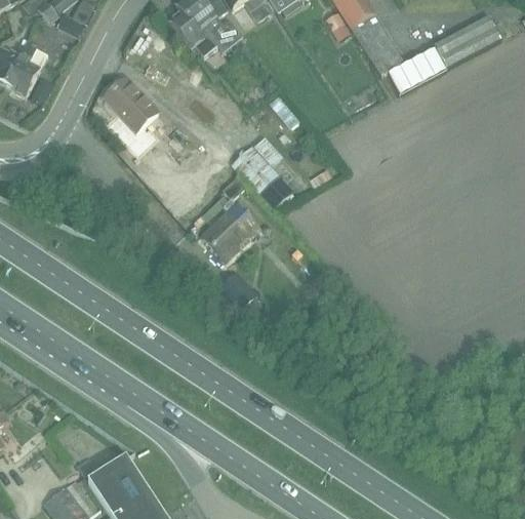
[(35,7),(41,15),(50,8),(43,0),(25,0),(21,4),(28,12),(35,7)]
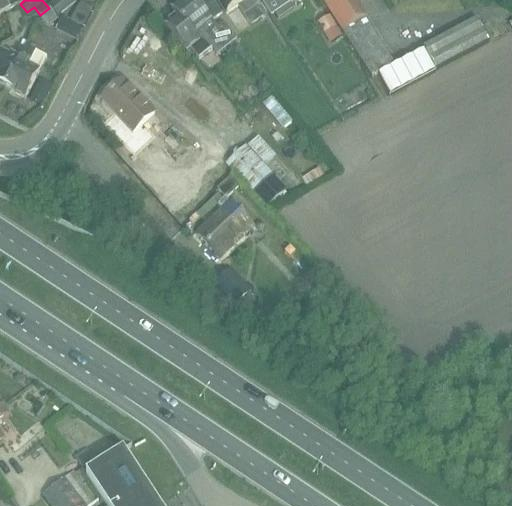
[(49,0),(46,3),(55,14),(72,0),(49,0)]
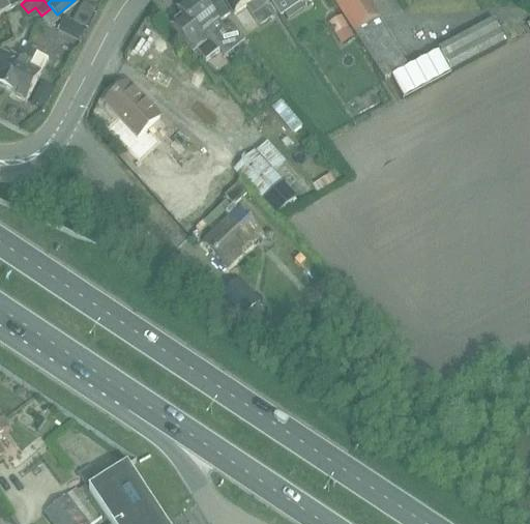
[(89,0),(85,9),(100,17),(109,0),(89,0)]
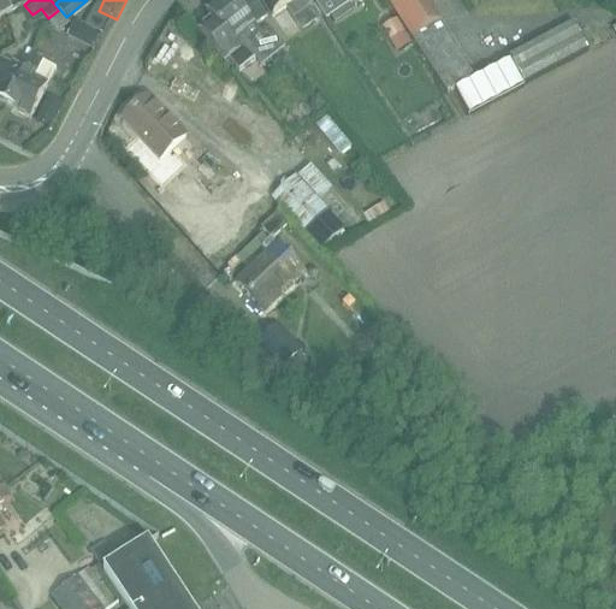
[(261,30),(244,9),(237,0),(211,0),(205,5),(212,13),(197,25),(223,57),(226,53),(237,65),(254,52),(260,60),(283,42),(268,24),(261,30)]
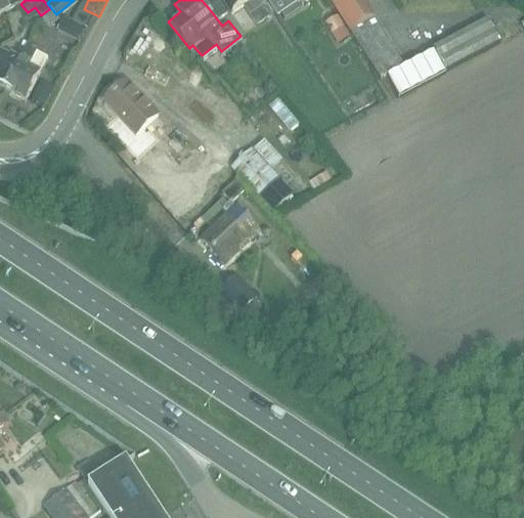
[(223,0),(231,10),(243,2),(255,20),(267,12),(258,0),(223,0)]
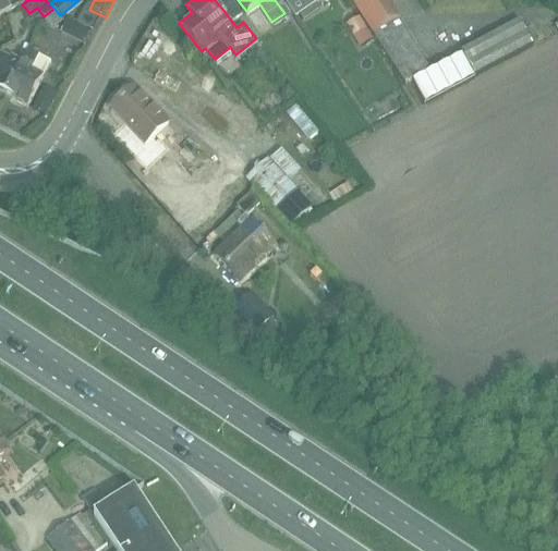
[(286,0),(294,12),(313,0),(286,0)]
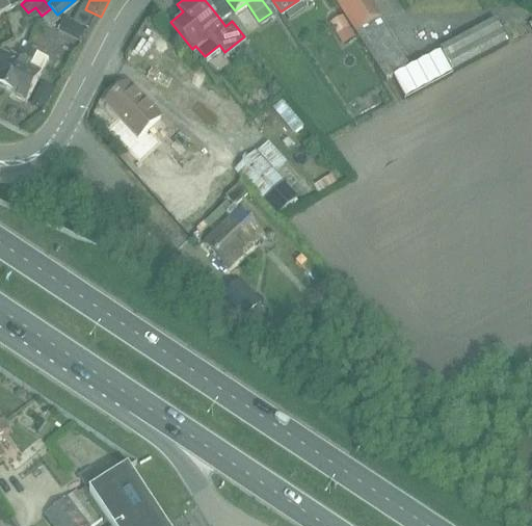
[(337,0),(355,28),(380,12),(372,0),(337,0)]
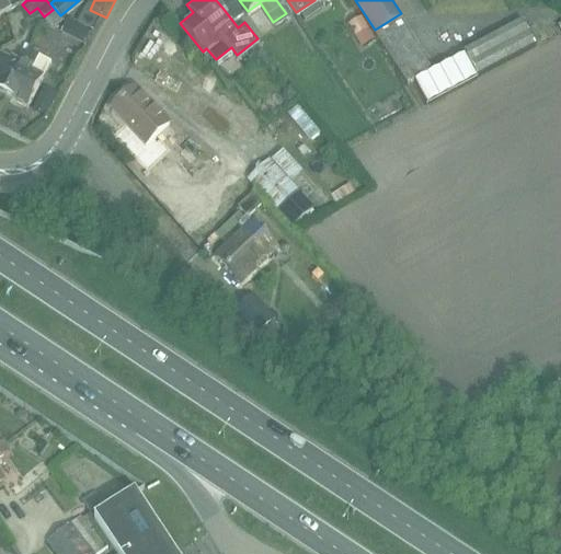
[(60,16),(54,9),(44,16),(50,24),(60,16)]
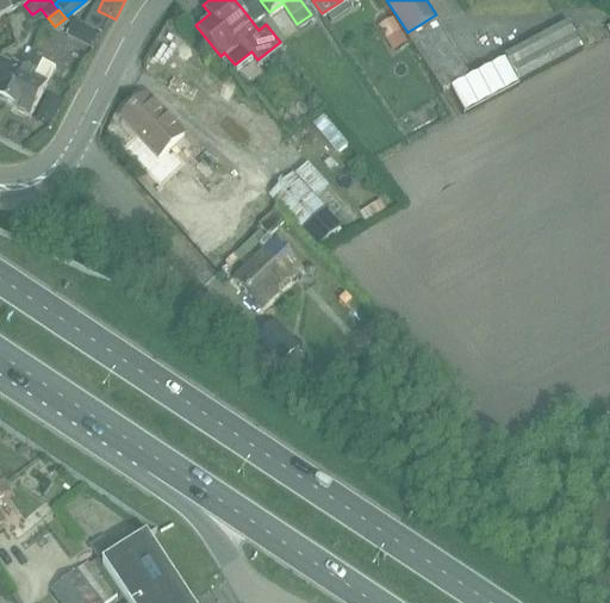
[(582,44),(567,16),(503,50),(504,54),(450,82),(464,109),(518,79),(518,78),(582,44)]
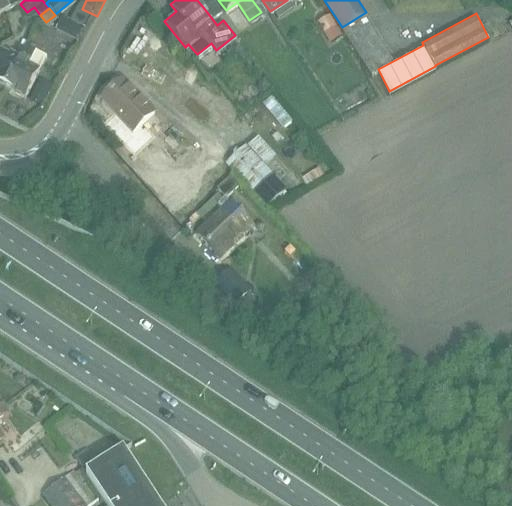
[(23,44),(3,83),(24,94),(46,52),(25,41),(23,44)]
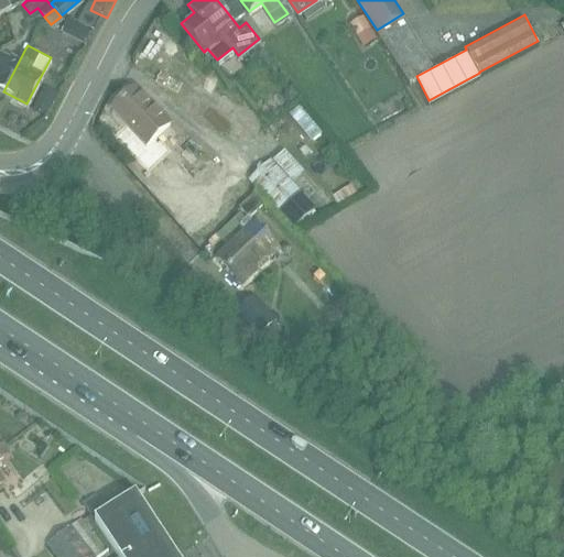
[(0,89),(3,91),(25,48),(21,46),(15,56),(9,53),(8,56),(0,52),(0,89)]
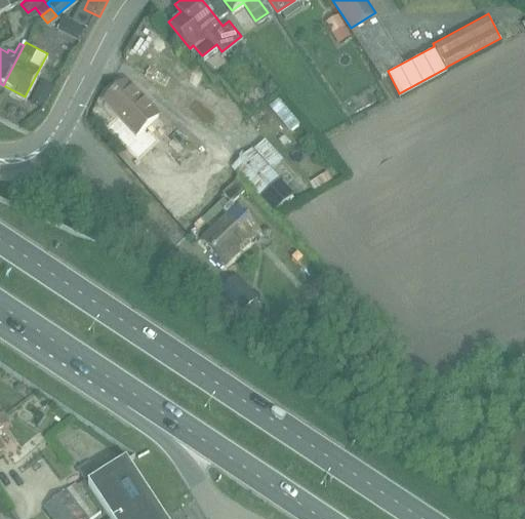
[(104,96),(135,131),(158,111),(130,81),(126,85),(122,80),(104,96)]
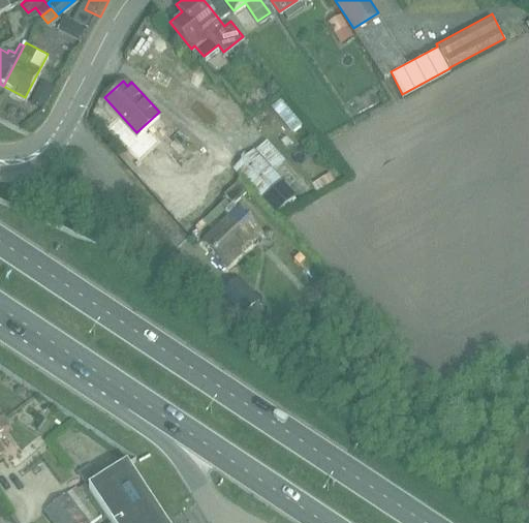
[(232,165),(275,211),(296,191),(253,145),(232,165)]
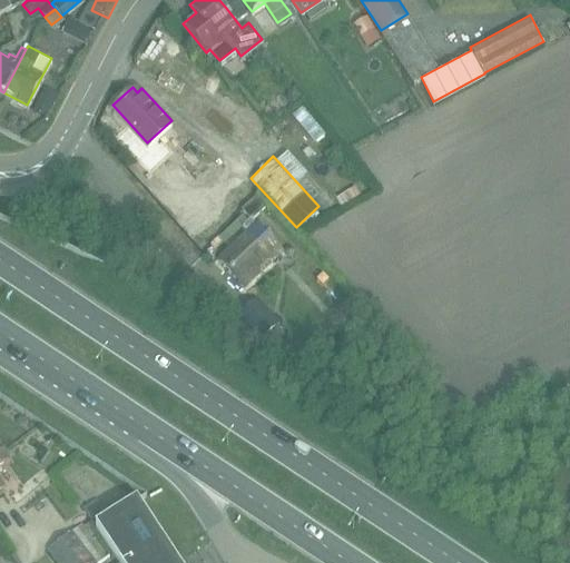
[(219,257),(243,283),(281,247),(257,221),(219,257)]
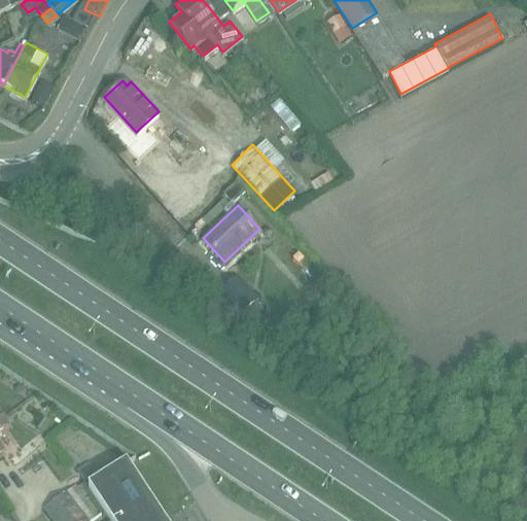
[(237,274),(236,274),(220,289),(240,311),(256,296),(237,274)]
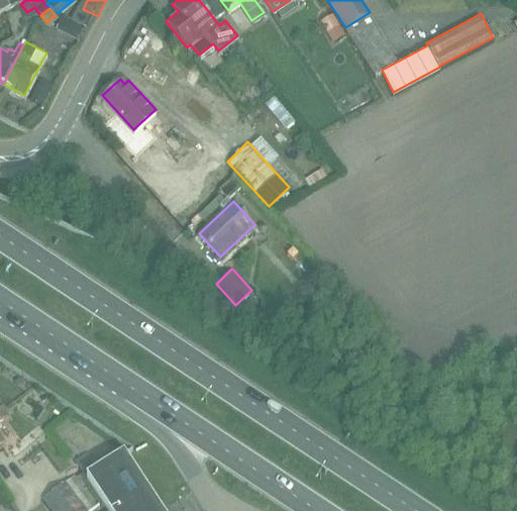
[(0,438),(2,437),(0,433),(0,421),(8,416),(0,402),(0,438)]
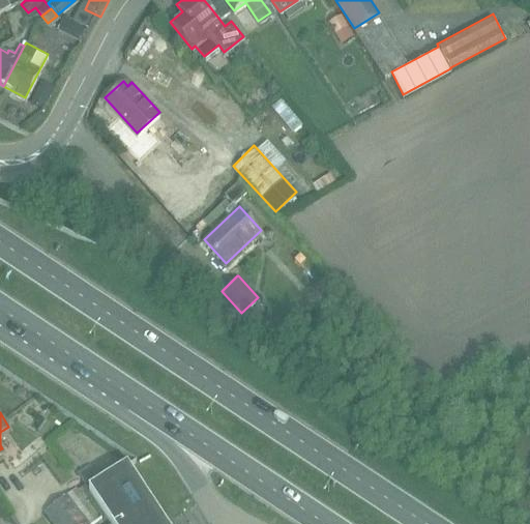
[(170,523),(126,460),(88,485),(113,523),(170,523)]
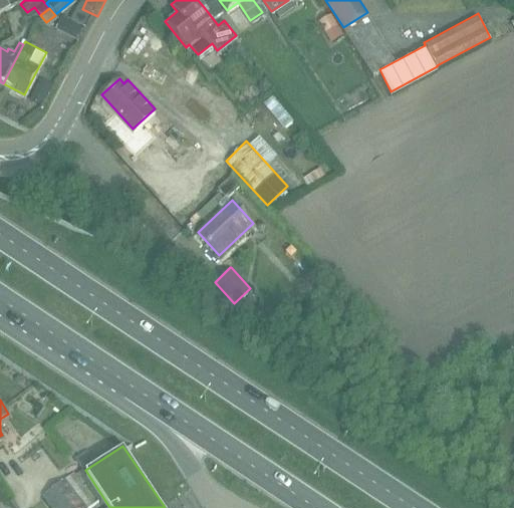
[(41,492),(43,494),(52,507),(82,507),(86,506),(63,476),(41,492)]
